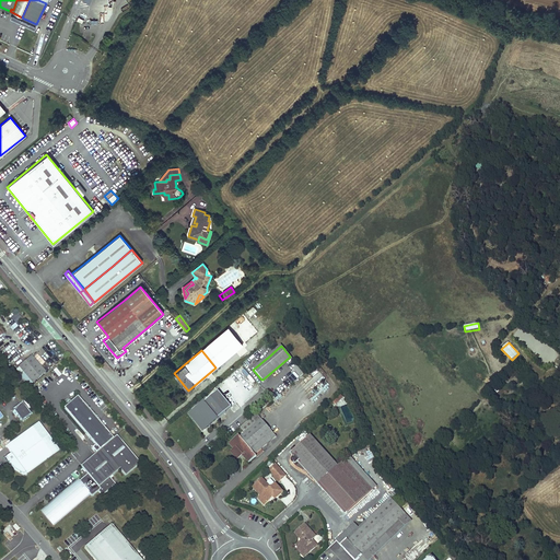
[(19,368),(23,372),(33,383),(45,372),(32,357),(19,368)]
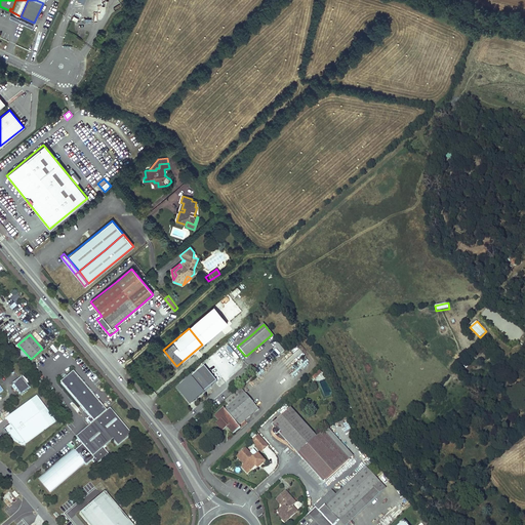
[(274,337),(272,334),(246,356),(248,358),(274,337)]
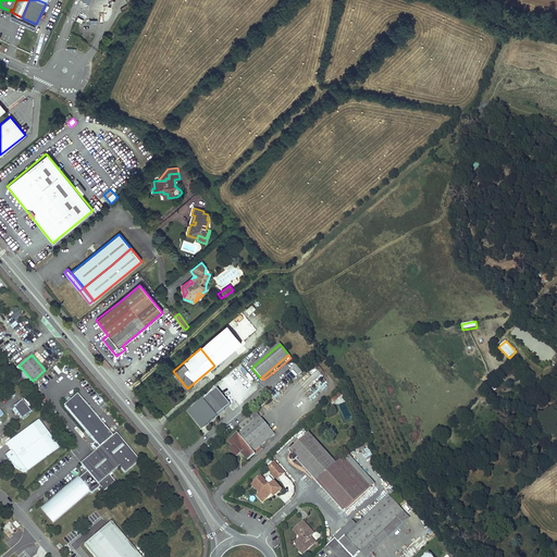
[(33,381),(23,370),(17,375),(26,386),(33,381)]
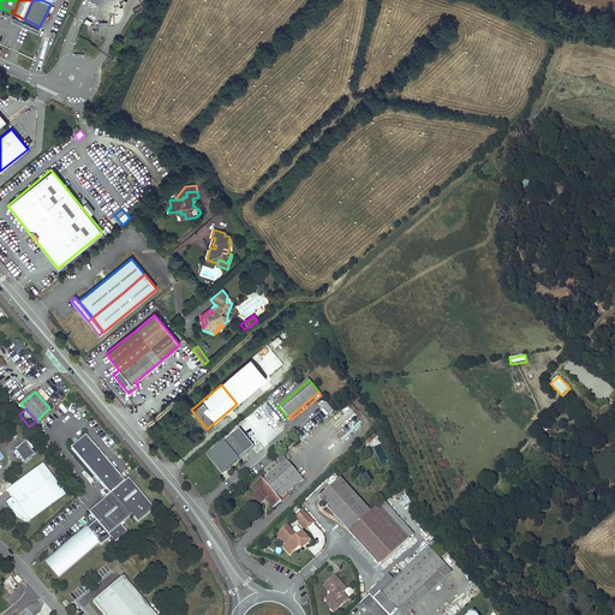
[(243,427),(214,452),(219,457),(218,458),(221,465),(225,464),(228,469),(257,445),(243,427)]
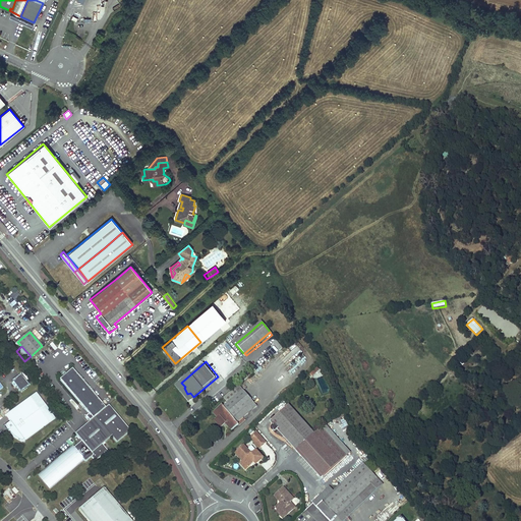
[(131,430),(109,405),(105,408),(72,369),(59,380),(89,414),(85,417),(90,421),(75,433),(81,441),(73,448),(72,447),(49,467),(50,468),(48,470),(47,469),(45,471),(46,472),(43,474),(48,480),(45,482),(50,488),(83,460),(90,467),(108,451),(103,445),(112,437),(117,443),(131,430)]
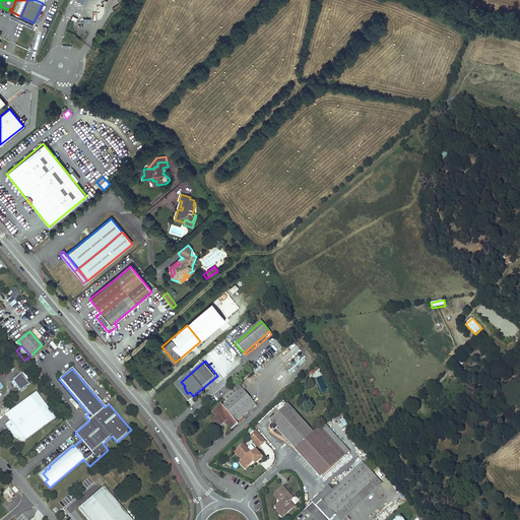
[(26,382),(20,374),(12,380),(13,382),(12,383),(14,386),(15,385),(20,391),(30,383),(28,380),(26,382)]
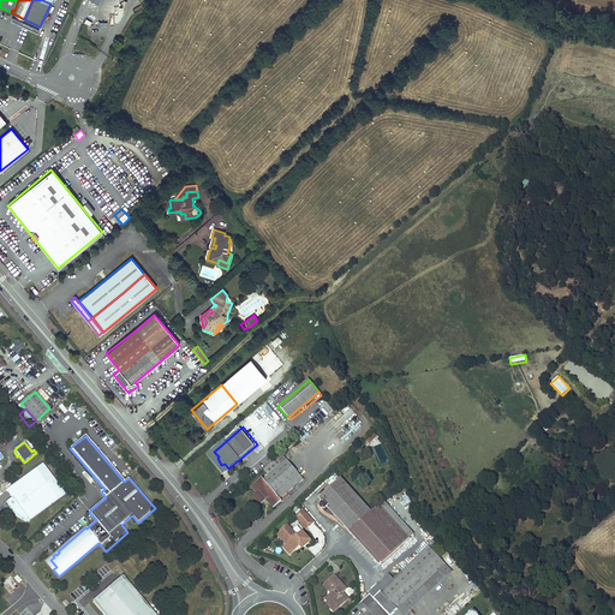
[(382,443),(375,447),(382,464),(388,461),(382,443)]
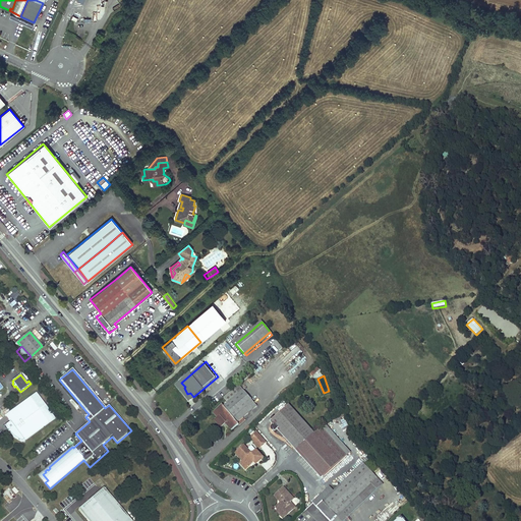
[(185,387),(181,383),(178,384),(187,394),(184,388),(185,387)]
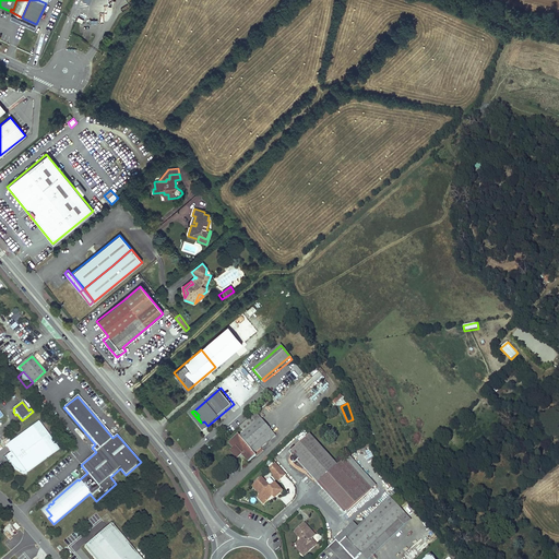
[(275,436),(257,413),(240,427),(245,432),(240,436),(238,433),(228,442),(233,449),(230,451),(237,459),(242,453),(249,462),(257,455),(254,453),(275,436)]
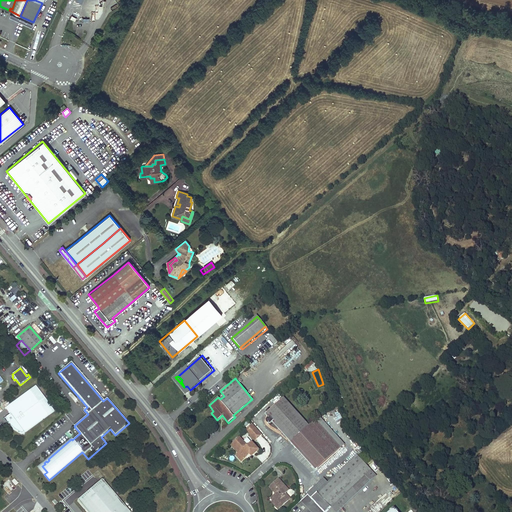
[(35,386),(29,390),(48,415),(54,411),(35,386)]
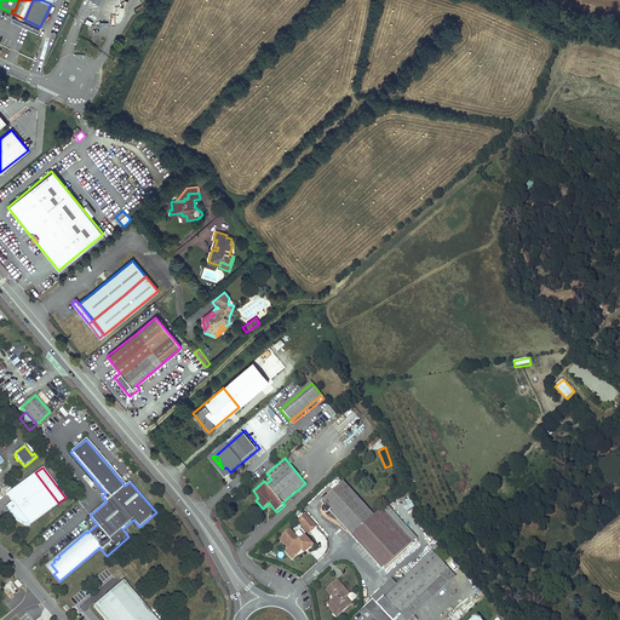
[(13,512),(11,514),(17,521),(26,526),(28,523),(28,524),(58,503),(35,472),(6,494),(12,501),(13,504),(9,506),(13,512)]
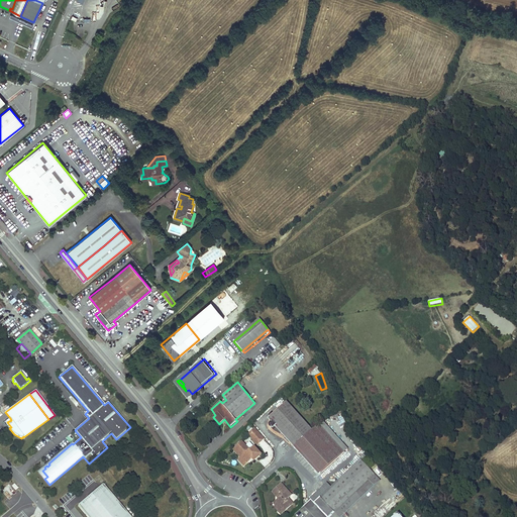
[(321,474),(344,452),(319,424),(312,430),(287,402),(270,417),(273,421),(270,423),(270,424),(270,426),(272,427),(273,427),(274,428),(275,428),(277,425),(279,427),(276,429),(281,435),(284,432),(301,451),(321,474)]
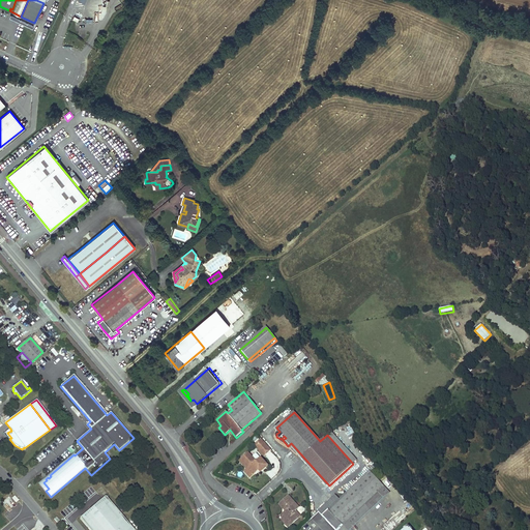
[(331,431),(327,435),(353,464),(357,460),(331,431)]
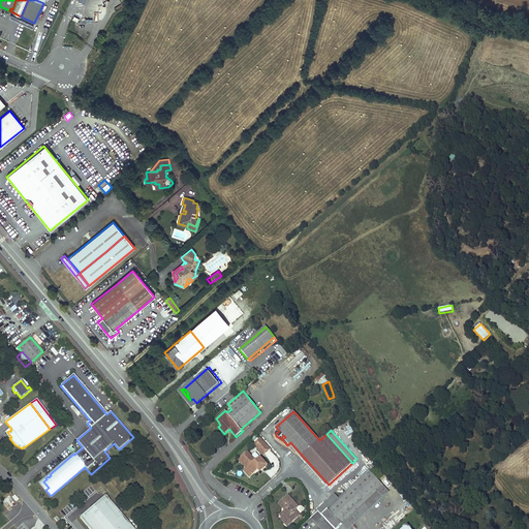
[(271,449),(262,440),(256,445),(257,446),(257,447),(258,448),(258,450),(259,450),(259,452),(260,454),(261,455),(263,455),(265,456),(271,449)]
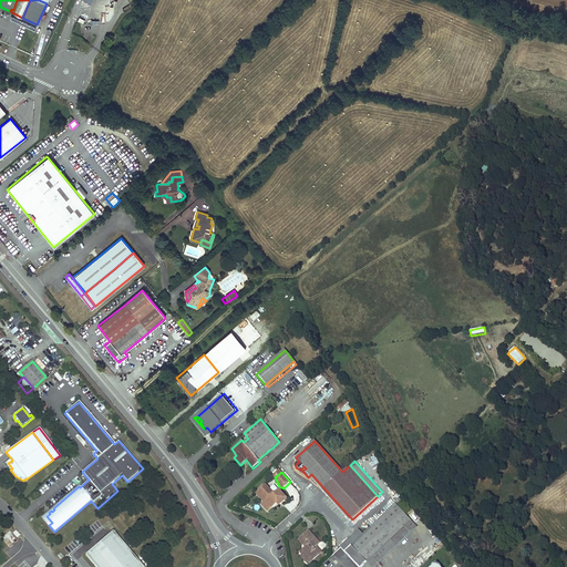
[(256,494),(263,501),(264,503),(261,505),(268,513),(272,508),(277,504),(276,503),(279,500),(280,502),(282,504),(287,500),(279,491),(274,494),(266,485),(256,494)]
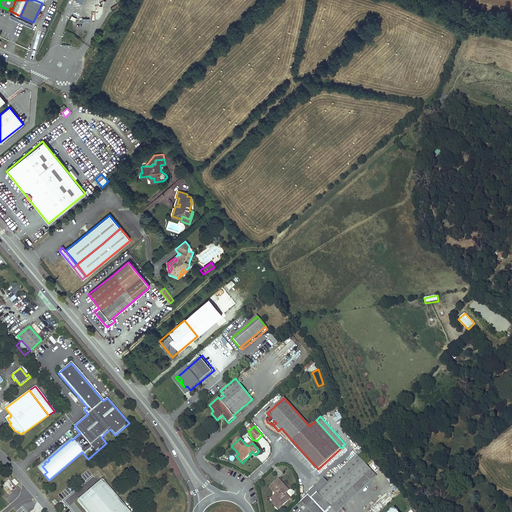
[(369,459),(365,454),(360,459),(365,464),(369,459)]
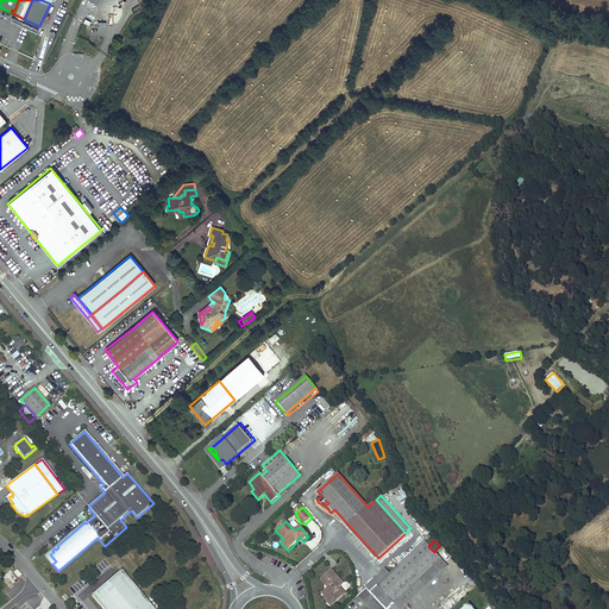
[(385,569),(365,588),(384,608),(400,608),(394,603),(422,577),(441,559),(434,552),(428,546),(425,541),(390,575),(385,569)]
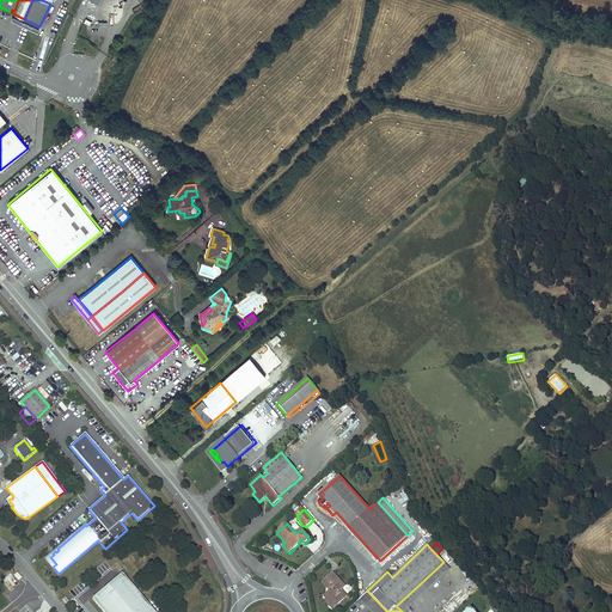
[(46,558),(53,567),(56,564),(50,557),(54,555),(53,554),(55,551),(56,552),(59,550),(57,549),(46,558)]
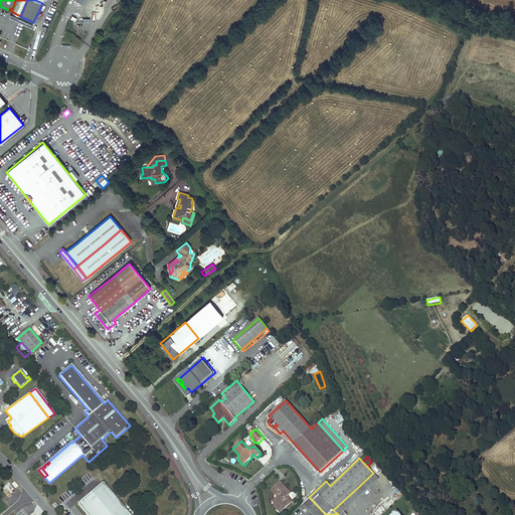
[(339,514),(378,479),(373,473),(357,488),(333,510),(338,514),(339,514)]
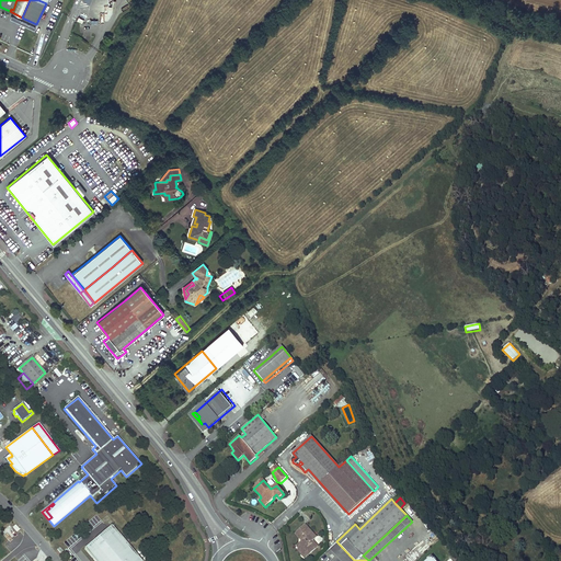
[(141,560),(127,545),(112,526),(84,549),(94,560),(141,560)]
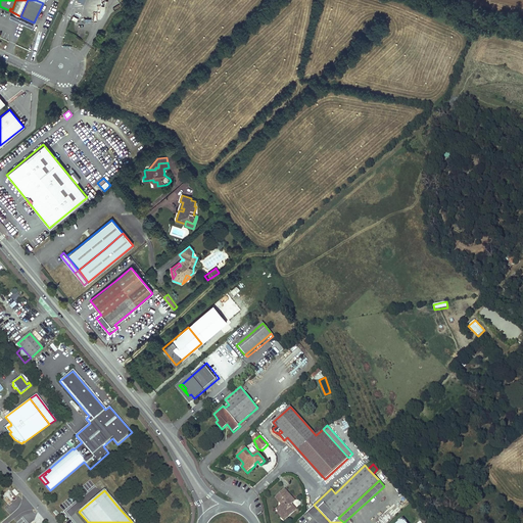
[(294,502),(285,490),(277,496),(284,504),(282,505),(277,510),(279,512),(282,515),(282,514),(286,519),(295,512),(289,505),(291,503),(291,504),(294,502)]
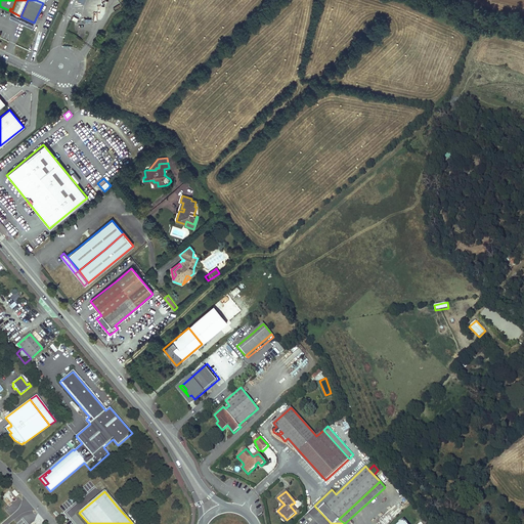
[(6,493),(2,496),(7,505),(12,500),(6,493)]
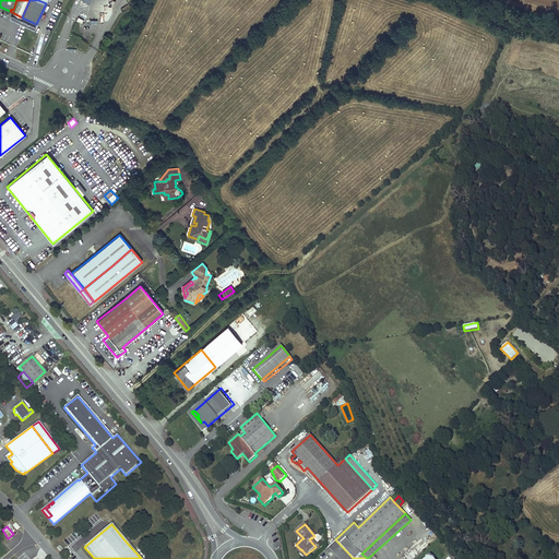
[(301,550),(298,547),(297,548),(304,557),(306,555),(301,549),(301,550)]
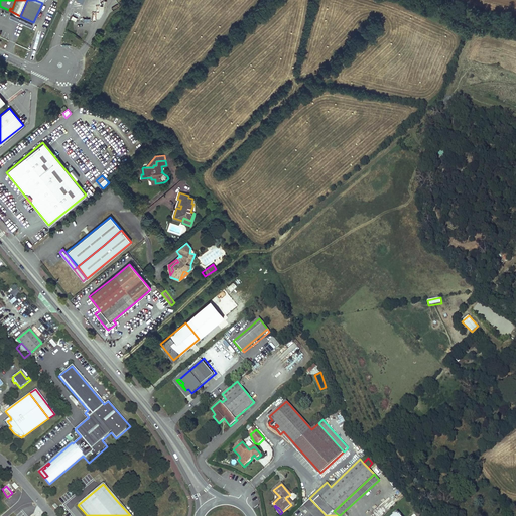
[(298,515),(296,515),(306,515),(299,507),(295,512),(298,515)]
